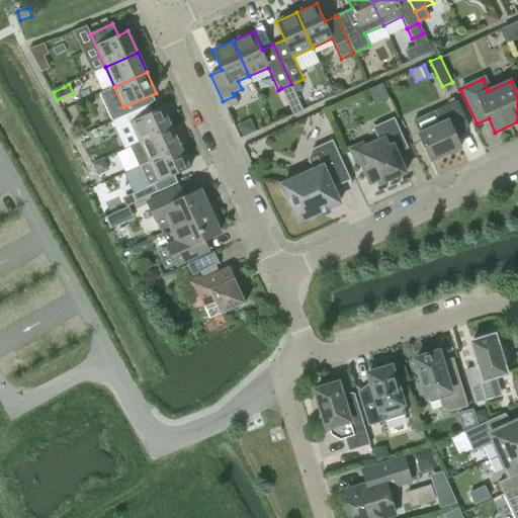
[(291,84),(281,88),(292,115),(303,110),(291,84)]
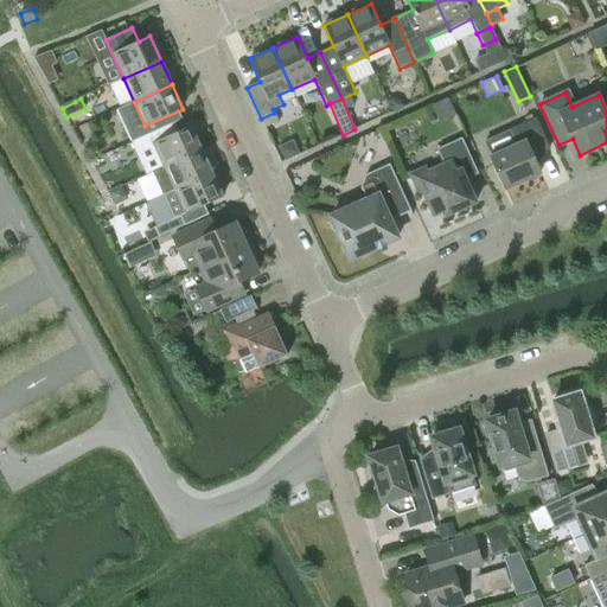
[(388,102),(393,113),(404,108),(402,102),(394,100),(388,102)]
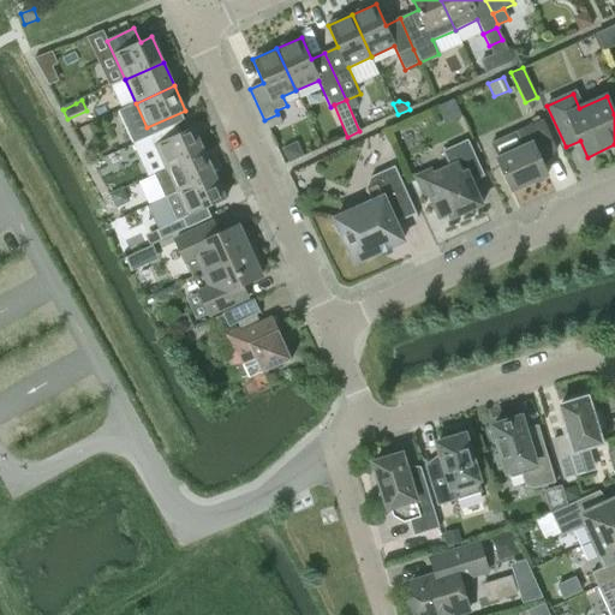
[(278,114),(264,120),(269,130),(282,124),(278,114)]
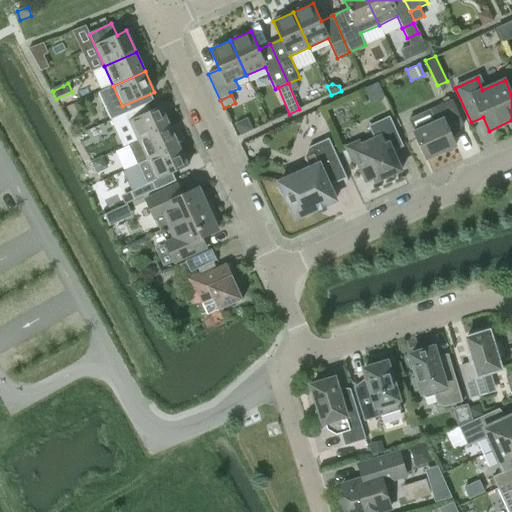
[(449,132),(463,125),(452,99),(430,109),(436,122),(414,132),(426,159),(455,146),(449,132)]
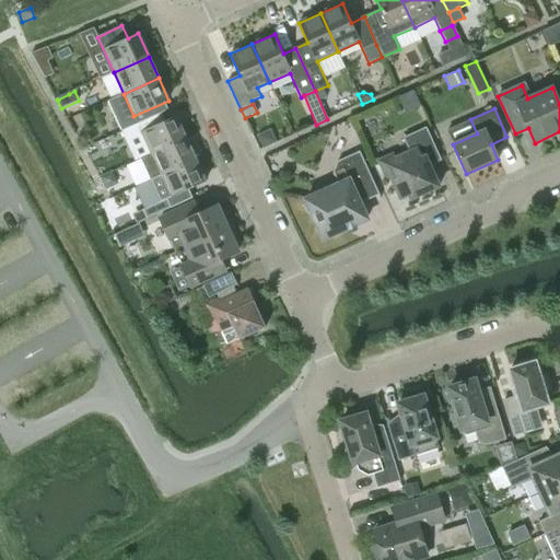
[(146,142),(151,154),(186,138),(175,116),(133,135),(139,146),(146,142)]
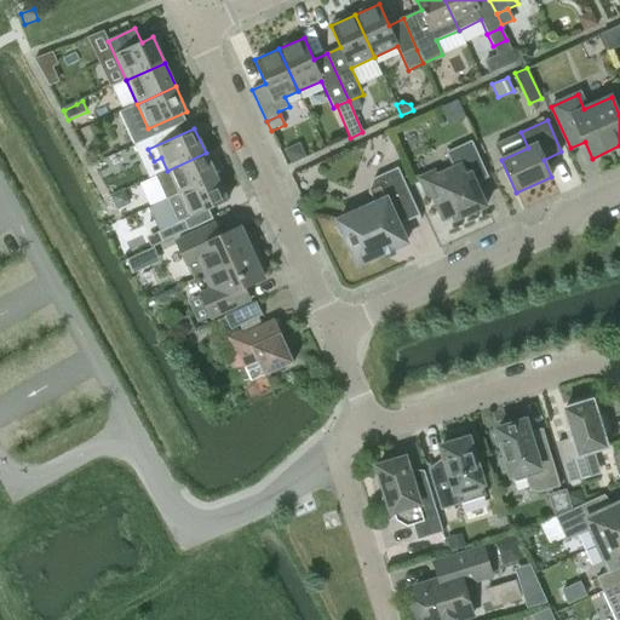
[(476,183),(488,177),(471,142),(447,153),(454,168),(437,176),(435,171),(419,178),(426,195),(431,193),(443,220),(453,217),(454,220),(486,206),(476,183)]
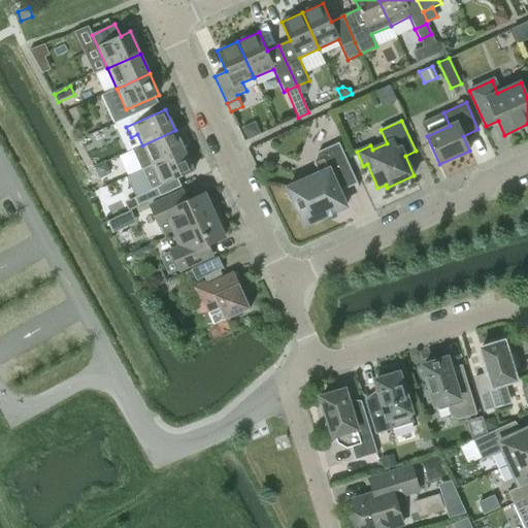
[(251,126),(243,129),(249,140),(260,134),(257,127),(251,126)]
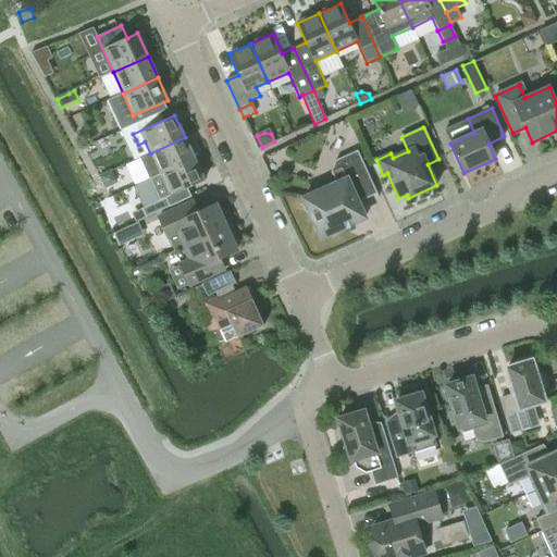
[(149,180),(195,159),(185,137),(150,153),(139,159),(149,180)]
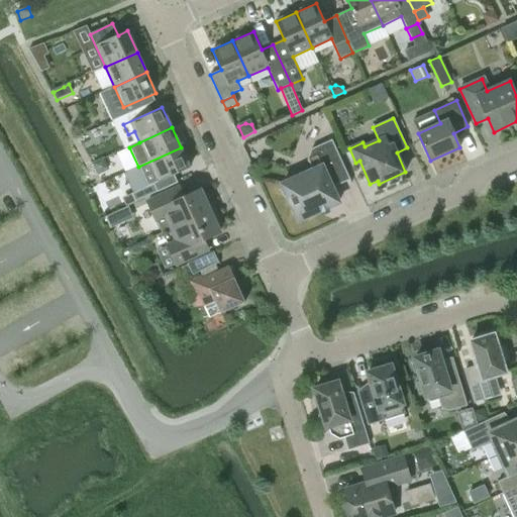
[(332,188),(349,180),(331,140),(311,149),(307,160),(312,171),(297,177),(293,176),(284,180),(281,190),(285,198),(289,200),(298,221),(339,203),(332,188)]
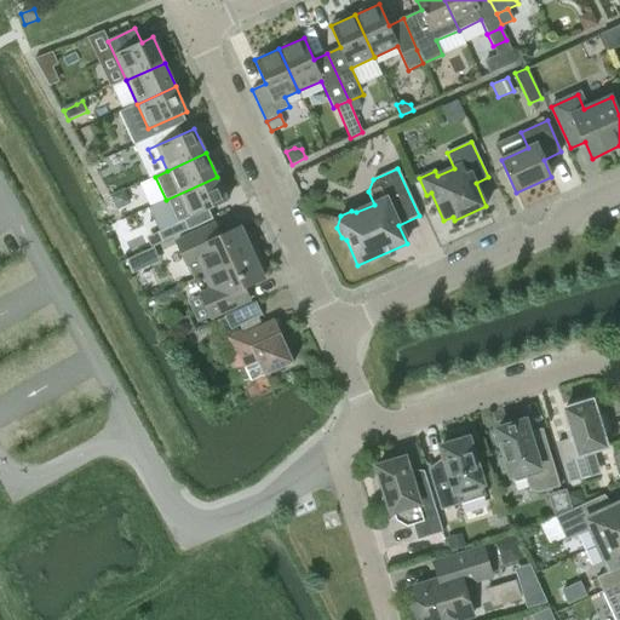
[(217,177),(166,200),(176,223),(183,219),(188,230),(212,219),(208,211),(228,201),(217,177)]
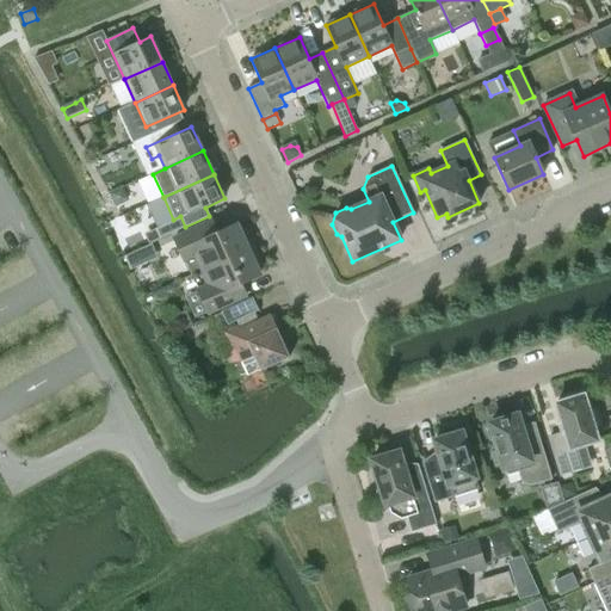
[(122,189),(109,195),(113,202),(116,207),(123,203),(124,195),(122,189)]
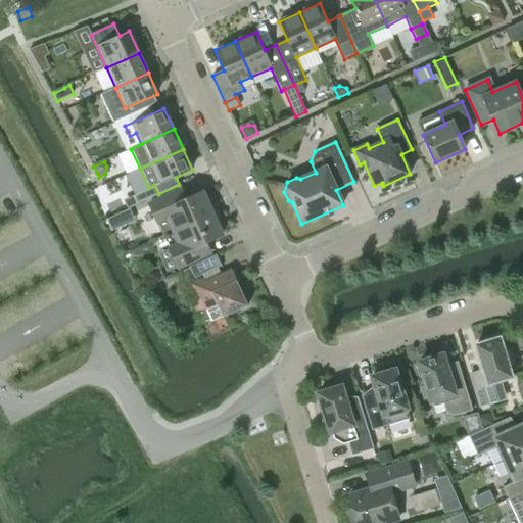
[(148,188),(132,196),(136,204),(158,194),(154,185),(148,188)]
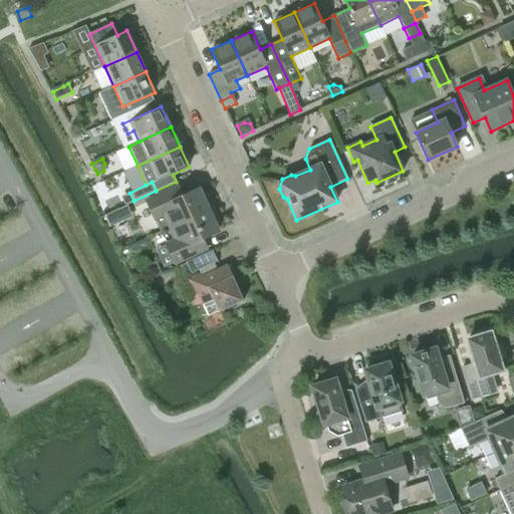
[(213,208),(207,193),(202,195),(199,189),(183,197),(178,187),(147,201),(161,232),(172,227),(213,208)]
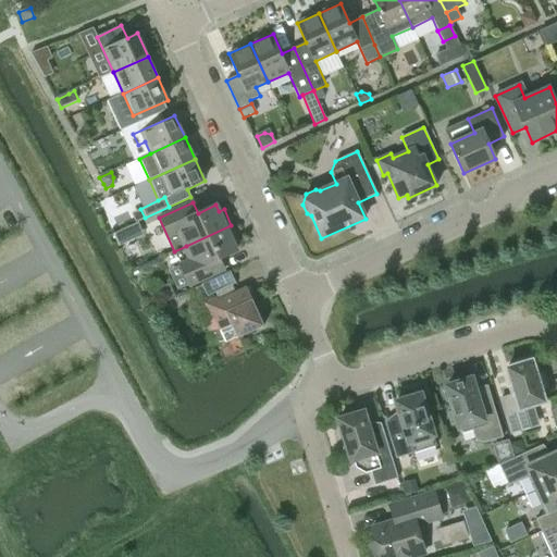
[(121,245),(147,233),(140,219),(114,231),(121,245)]
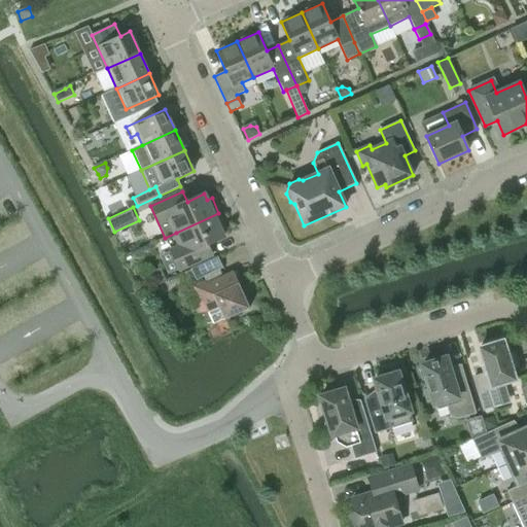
[(218,213),(176,233),(182,245),(171,250),(180,270),(212,255),(208,245),(223,237),(221,231),(225,229),(218,213)]
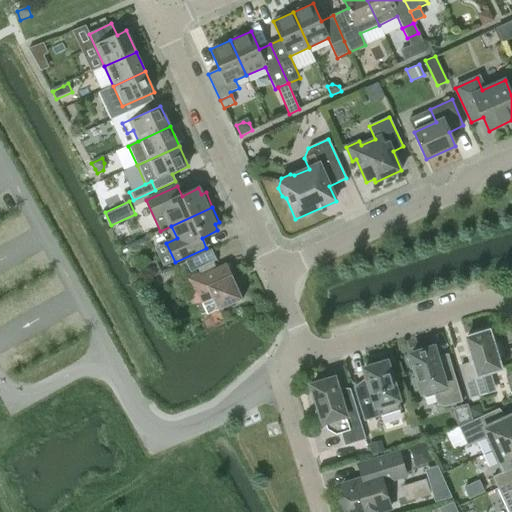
[(216,261),(211,250),(185,262),(190,273),(216,261)]
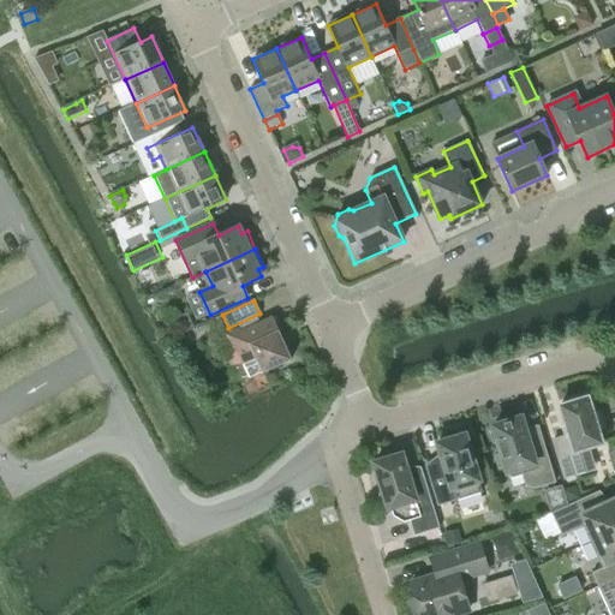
[(181,333),(192,328),(186,314),(175,320),(181,333)]
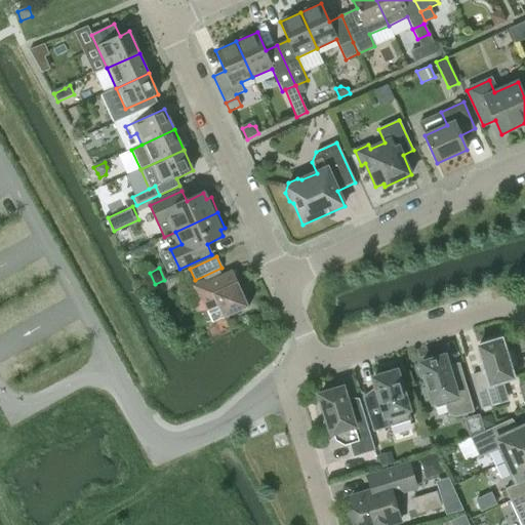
[(203,276),(205,281),(206,283),(220,277),(217,270),(203,276)]
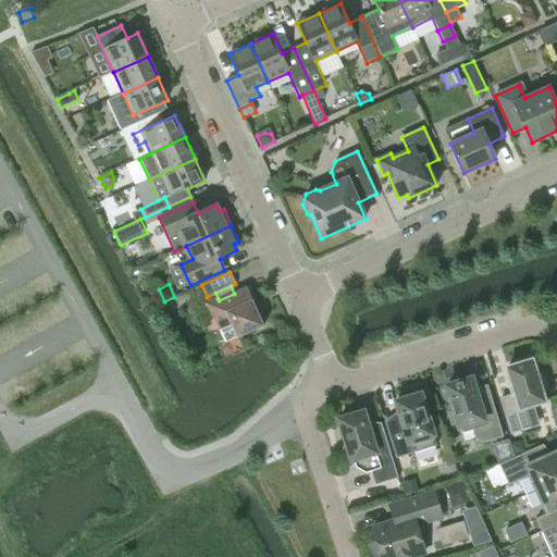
[(237,338),(264,325),(247,287),(234,294),(219,300),(218,298),(206,304),(211,316),(213,316),(226,343),(237,337),(237,338)]
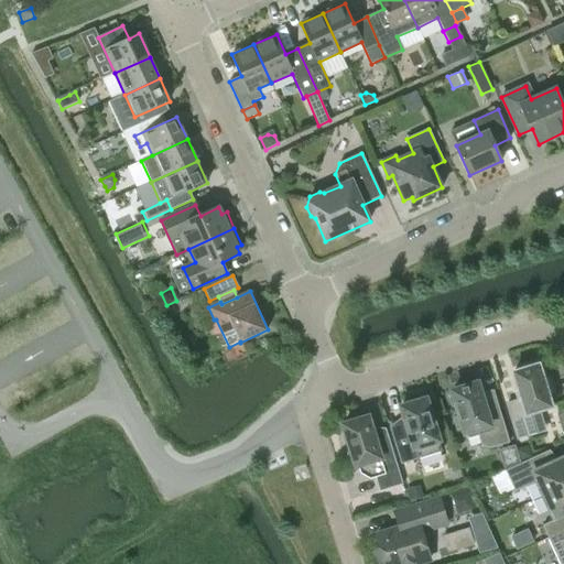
[(507,404),(518,438),(533,434),(532,429),(543,425),(539,411),(551,407),(548,393),(551,392),(548,380),(544,381),(539,365),(513,372),(518,389),(517,390),(519,400),(507,404)]
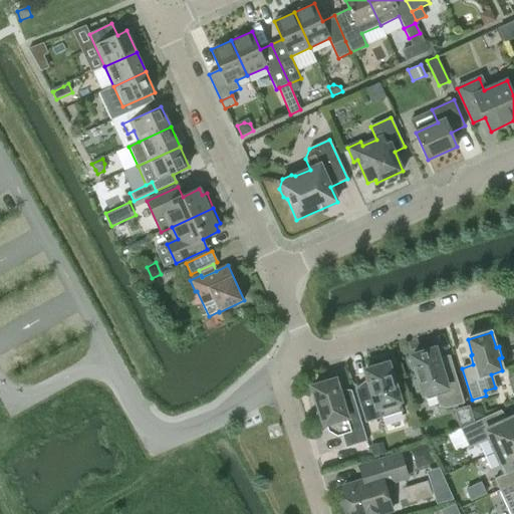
[(424,395),(426,401),(436,398),(438,403),(439,405),(442,408),(445,409),(448,408),(464,404),(452,363),(441,366),(435,349),(412,356),(413,359),(410,362),(413,370),(417,371),(424,395)]
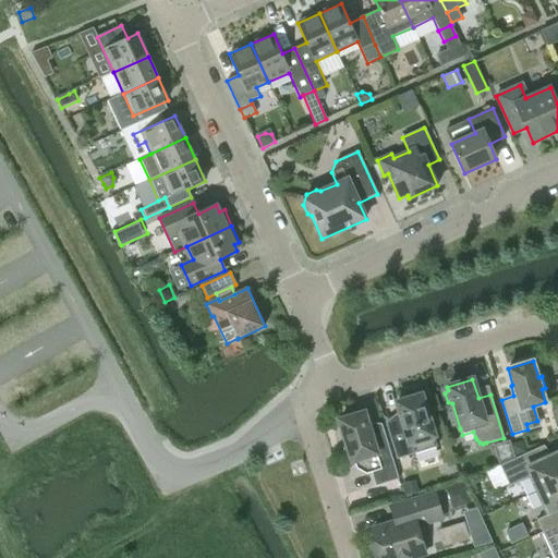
[(398,420),(386,424),(397,459),(437,447),(434,436),(422,395),(397,402),(400,415),(398,420)]
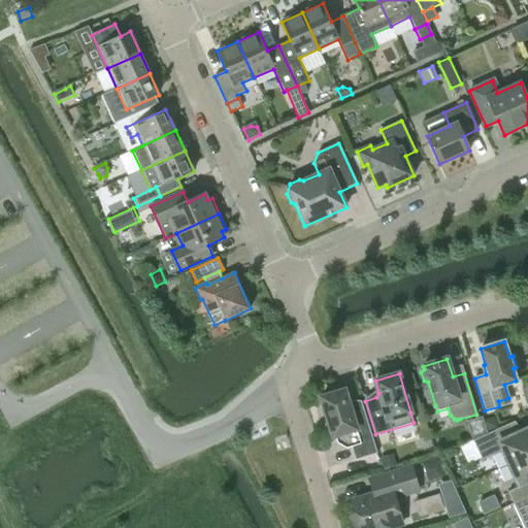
[(350,406),(344,390),(321,397),(328,421),(326,424),(326,428),(328,431),(332,433),(333,436),(336,436),(338,442),(347,448),(351,446),(356,460),(377,454),(361,402),(350,406)]
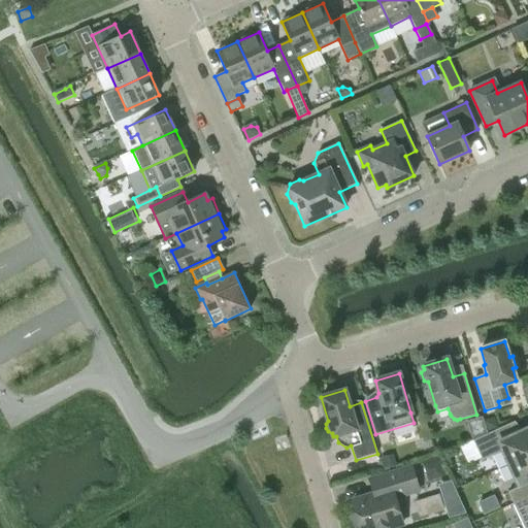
[(493,418),(484,421),(487,430),(496,427),(493,418)]
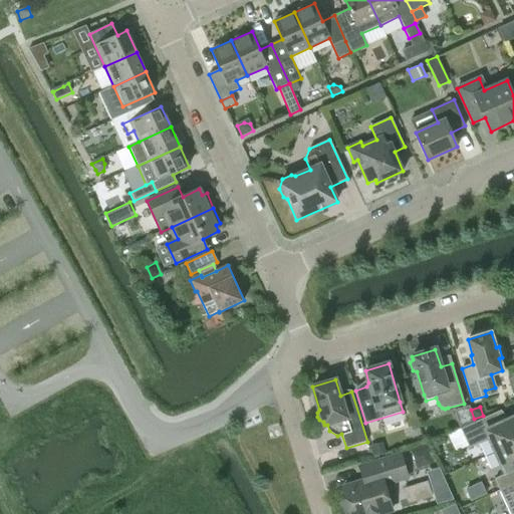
[(470,408),(455,412),(460,429),(474,423),(474,419),(471,410),(470,408)]
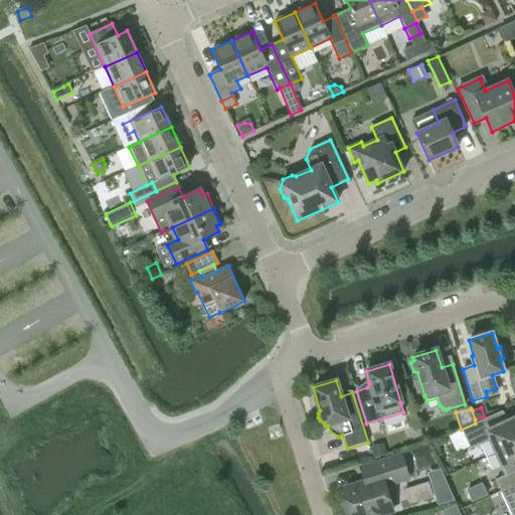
[(497,454),(514,445),(514,417),(502,423),(497,413),(475,423),(461,430),(470,450),(490,440),(497,454)]
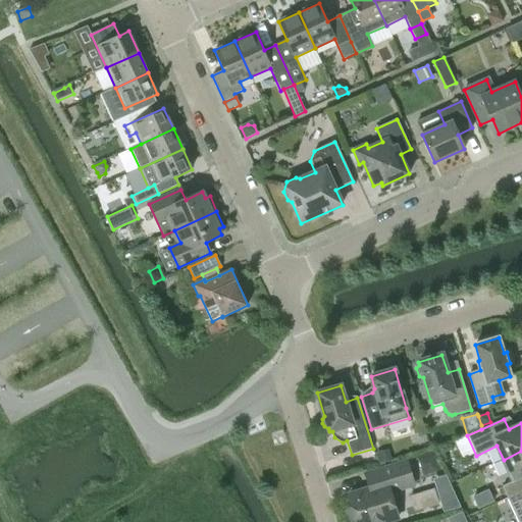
[(374,454),(378,465),(389,462),(386,450),(374,454)]
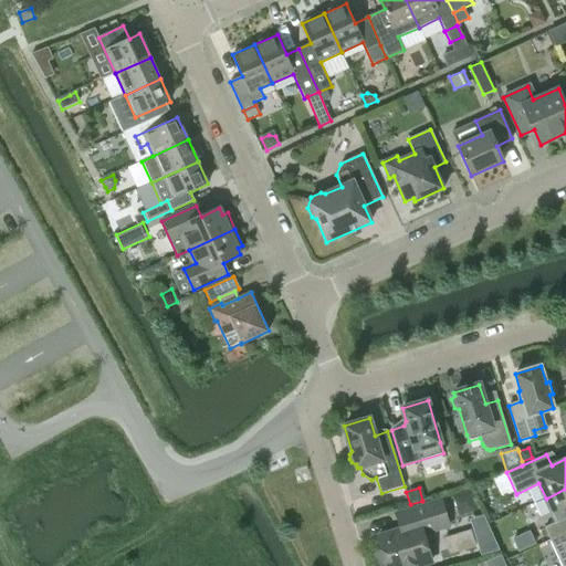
[(544,527),(551,541),(565,532),(565,489),(546,499),(556,522),(544,527)]
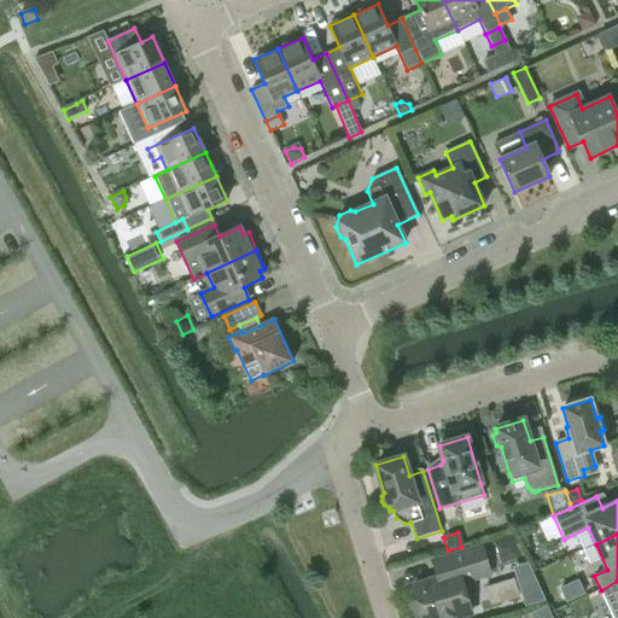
[(505,560),(522,554),(517,538),(499,543),(505,560)]
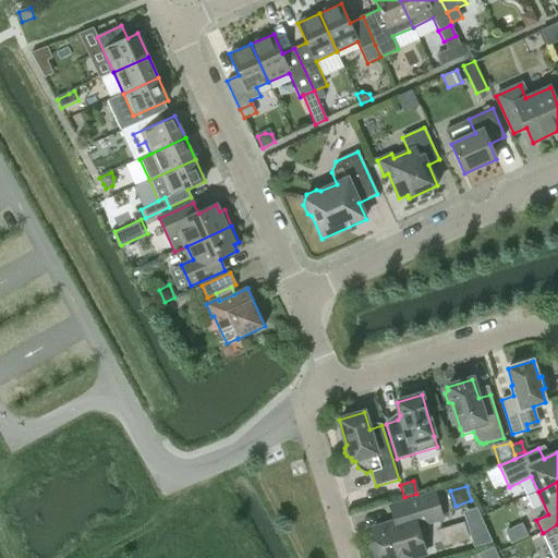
[(417,528),(443,520),(435,493),(390,506),(396,522),(384,525),(384,526),(372,530),(376,543),(374,543),(377,554),(379,554),(380,557),(411,557),(425,554),(417,528)]
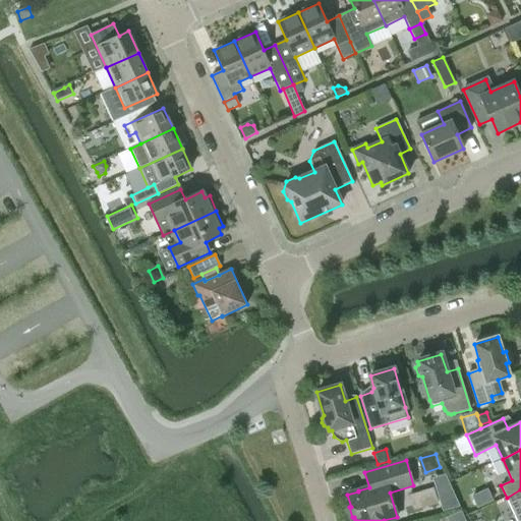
[(444,510),(459,506),(449,471),(433,475),(444,510)]
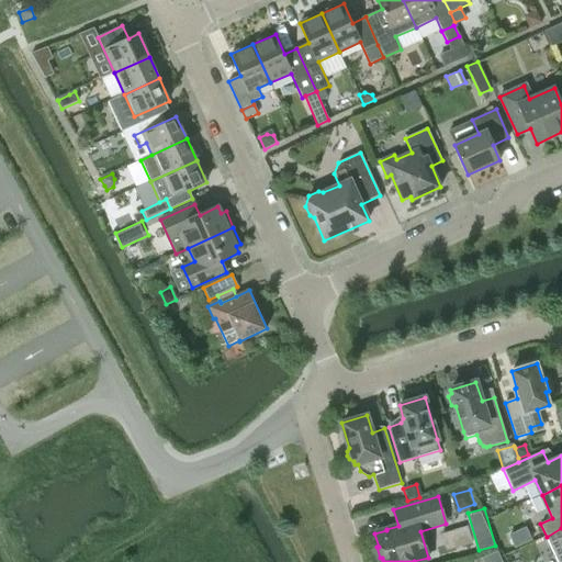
[(469,524),(442,532),(448,549),(474,540),(469,524)]
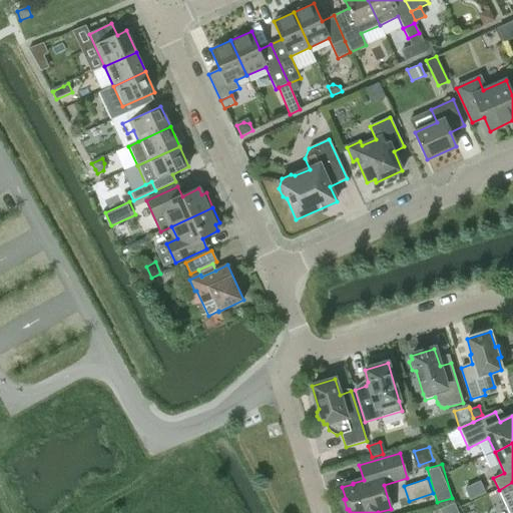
[(512,512),(512,482),(499,490),(509,512),(512,512)]
